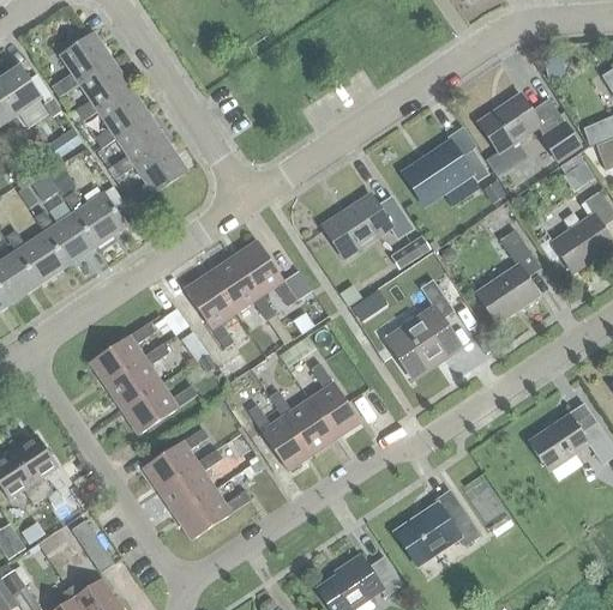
[(62,94),(77,84),(113,60),(94,31),(58,55),(70,73),(55,83),(62,94)]
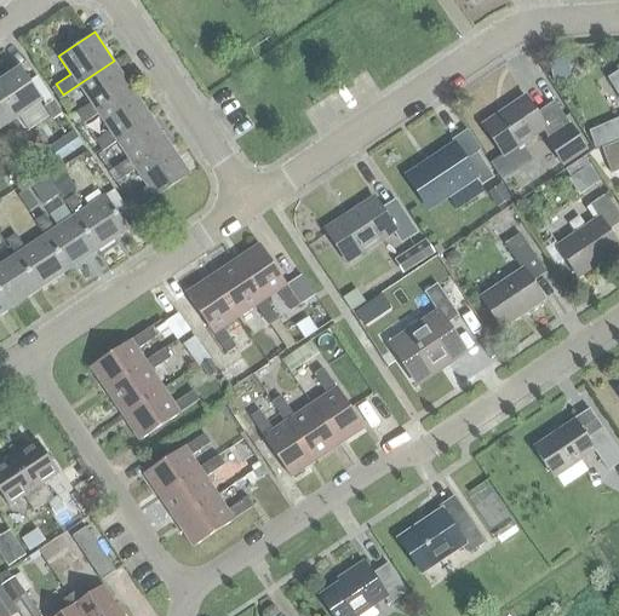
[(407,69),(414,64),(405,50),(397,55),(407,69)]
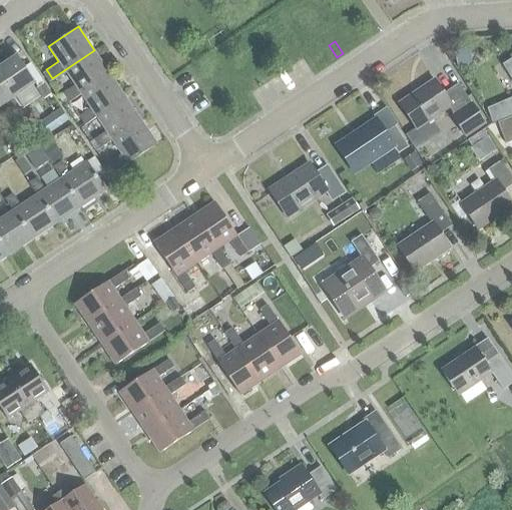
[(94,50),(64,70),(74,84),(63,92),(68,100),(79,92),(109,72),(94,50)]
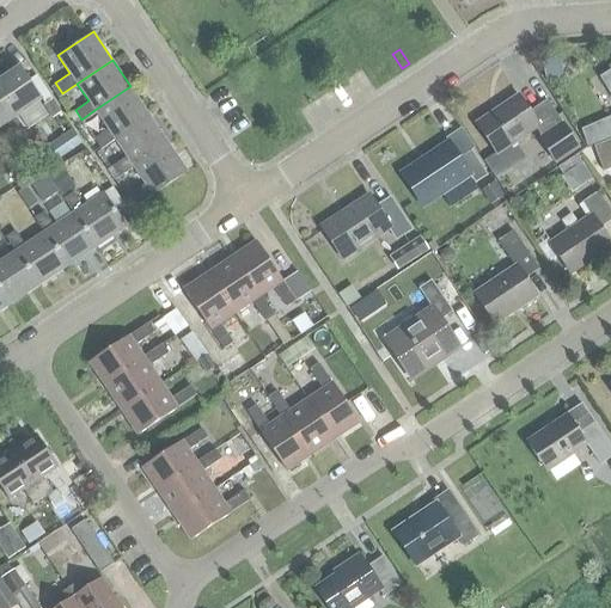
[(18,65),(0,75),(0,93),(14,115),(7,118),(18,135),(29,128),(18,112),(40,97),(28,78),(18,65)]
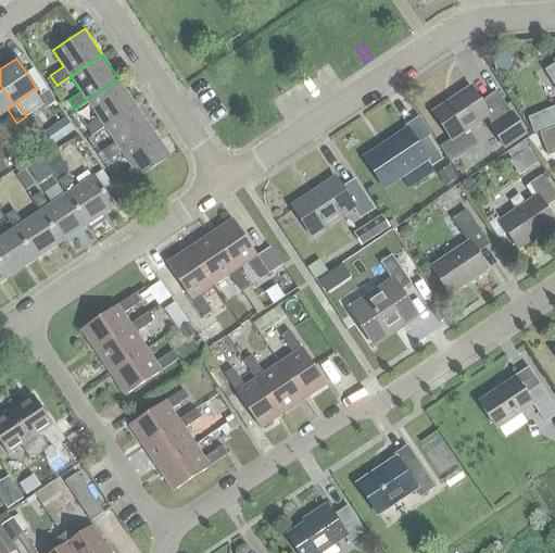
[(554,61),(544,68),(554,86),(554,61)]
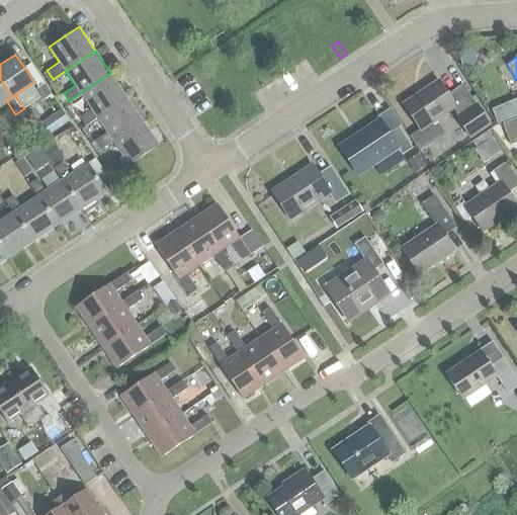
[(29,62),(23,66),(33,82),(36,86),(42,81),(29,62)]
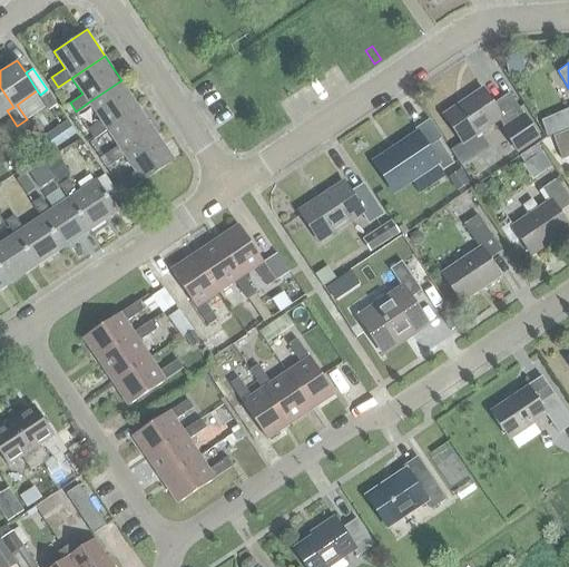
[(121,80),(88,103),(99,119),(87,128),(92,136),(106,129),(139,107),(121,80)]
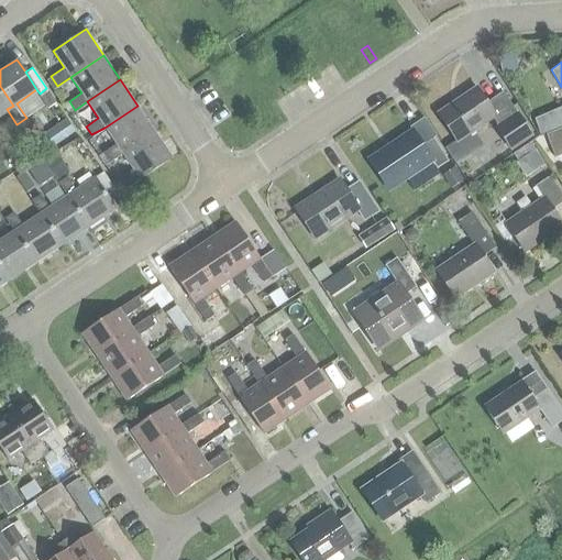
[(440,110),(458,138),(493,113),(498,122),(496,124),(510,145),(532,131),(517,110),(504,90),(487,100),(477,85),(440,110)]
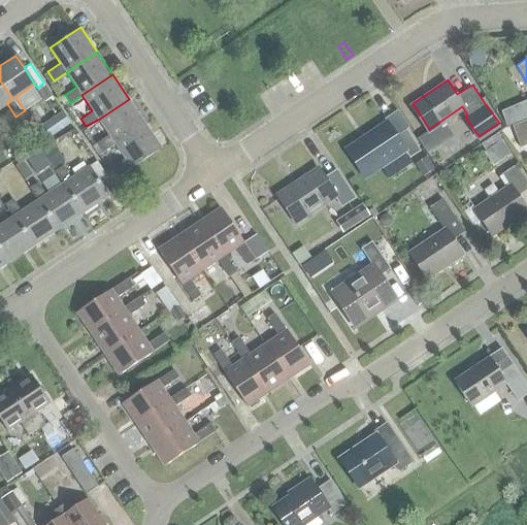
[(0,127),(2,126),(0,122),(0,106),(6,102),(12,99),(0,80),(0,127)]
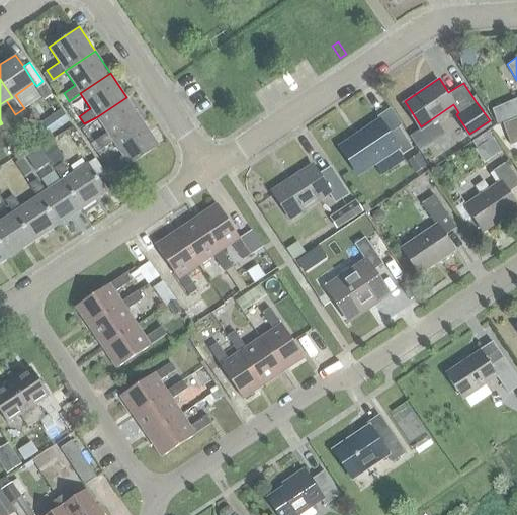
[(36,86),(34,87),(42,98),(51,93),(42,81),(36,86)]
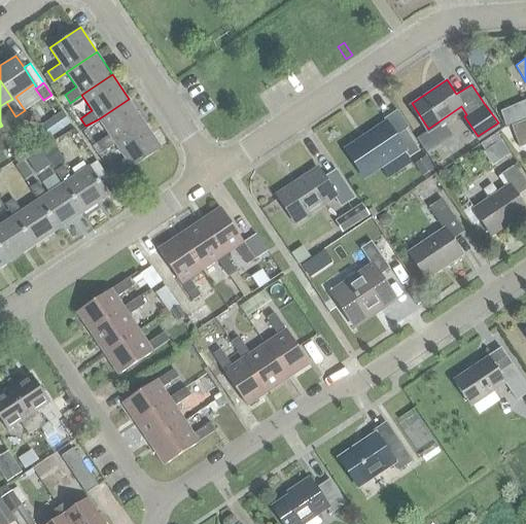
[(129,99),(98,119),(108,134),(97,142),(102,150),(113,143),(144,123),(129,99)]
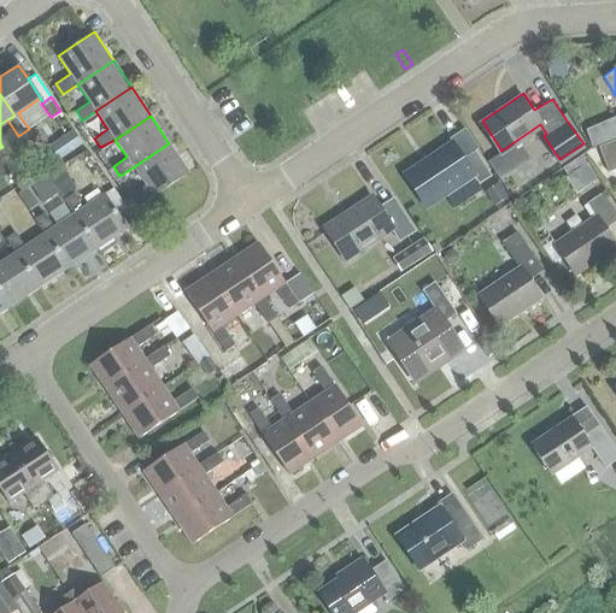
[(68,133),(59,137),(68,151),(76,146),(68,133)]
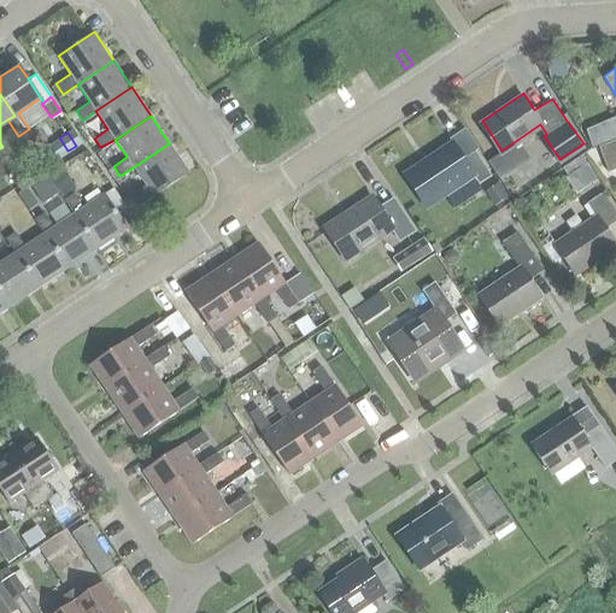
[(405,172),(426,204),(474,172),(480,181),(490,174),(473,148),(463,155),(452,141),(405,172)]
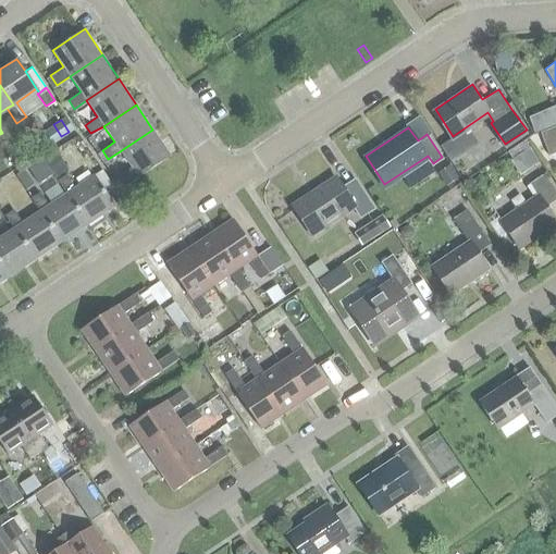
[(555,127),(542,133),(551,156),(555,154),(555,127)]
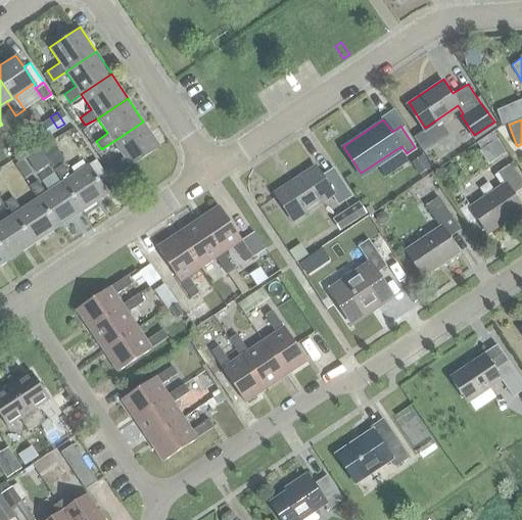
[(112,142),(123,156),(111,163),(117,174),(159,145),(143,122),(112,142)]
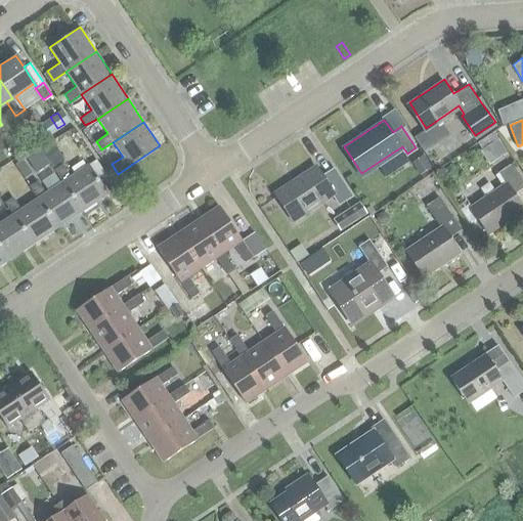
[(447,133),(440,122),(426,131),(433,142),(447,133)]
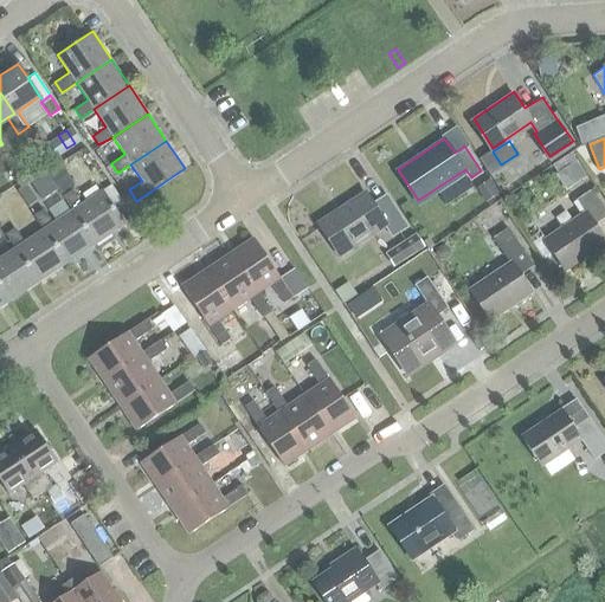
[(490,149),(477,157),(488,173),(501,164),(493,151),(490,149)]
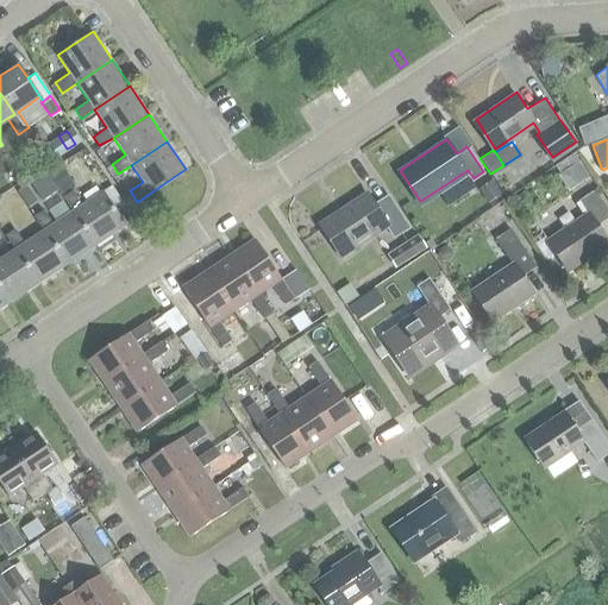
[(557,174),(568,190),(588,176),(578,159),(572,163),(569,157),(555,165),(558,172),(557,174)]
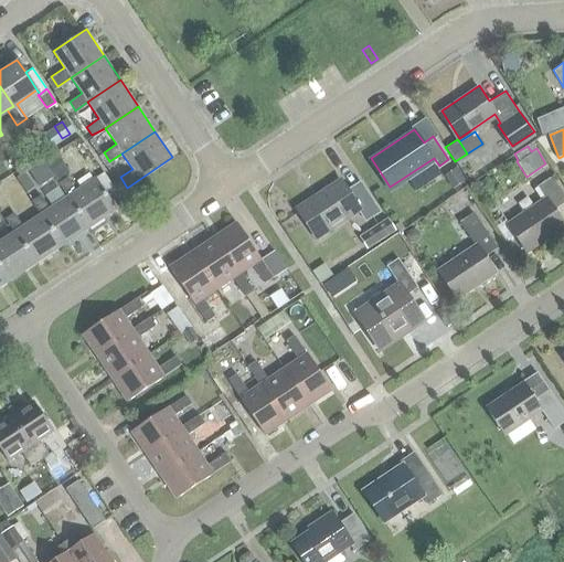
[(55,152),(44,160),(56,178),(67,170),(55,152)]
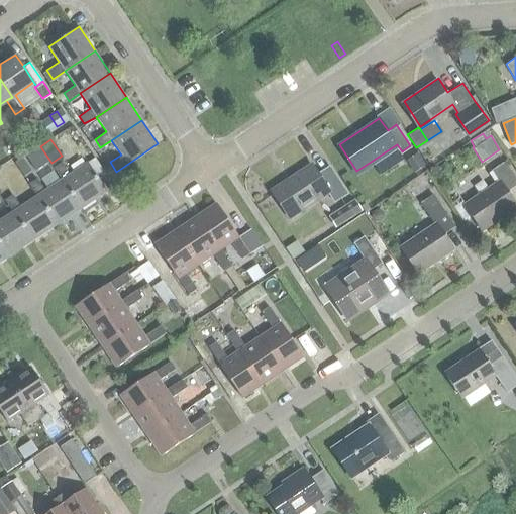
[(416,151),(405,159),(413,171),(424,164),(416,151)]
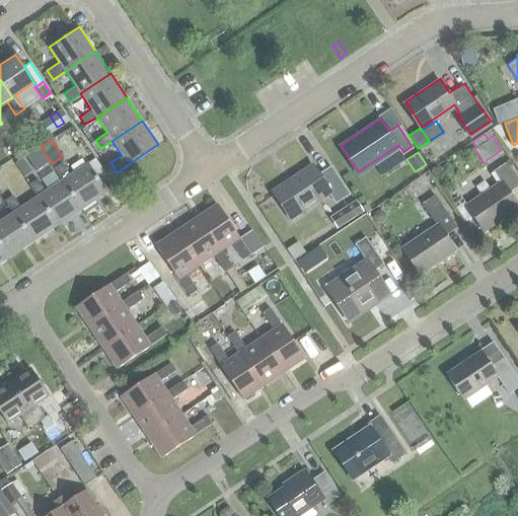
[(468,204),(485,228),(517,206),(517,204),(509,191),(517,185),(517,178),(506,161),(494,169),(502,182),(468,204)]
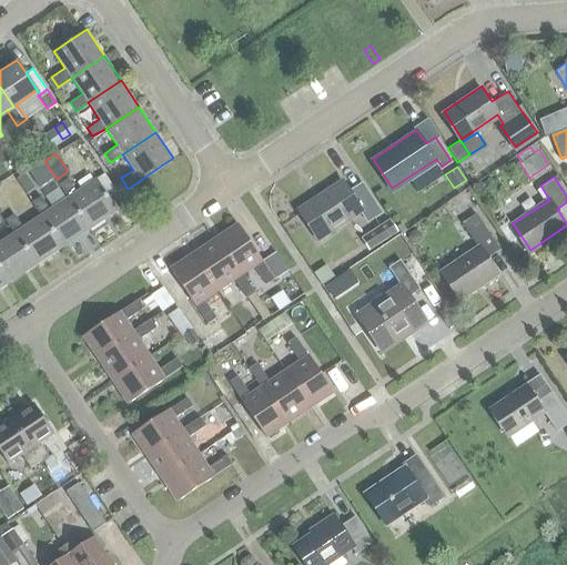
[(88,229),(115,211),(117,210),(95,178),(76,190),(68,178),(59,183),(67,195),(88,229)]
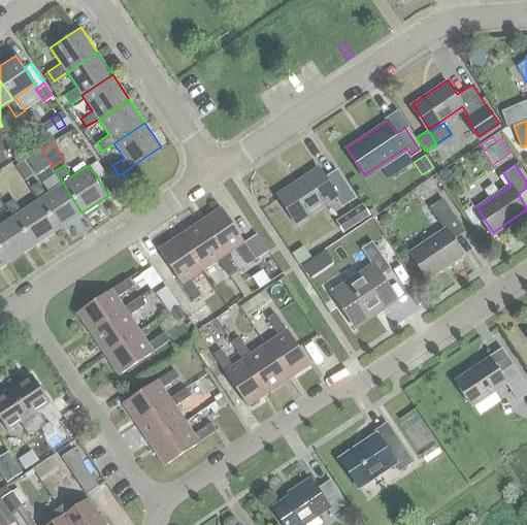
[(342,203),(354,196),(355,195),(337,169),(325,177),(318,167),(277,193),(297,222),(336,195),(342,203)]
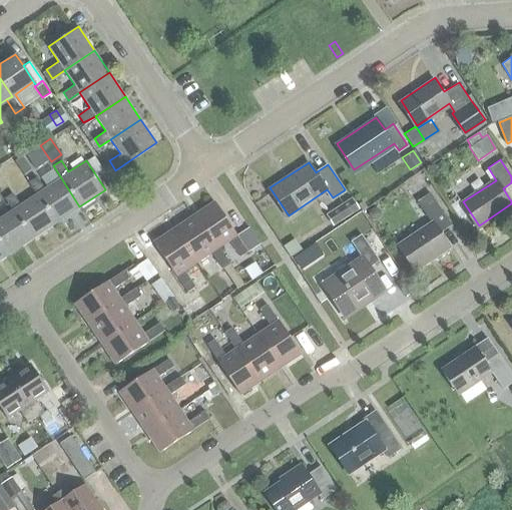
[(55,222),(79,206),(60,176),(44,187),(37,176),(28,181),(35,193),(55,222)]
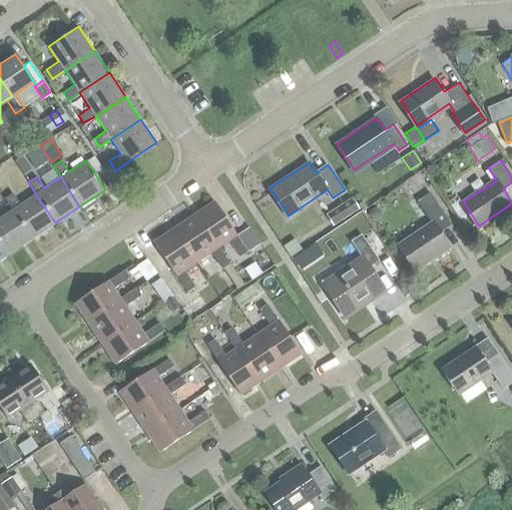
[(35,193),(19,204),(11,192),(3,198),(11,209),(30,238),(55,222),(35,193)]
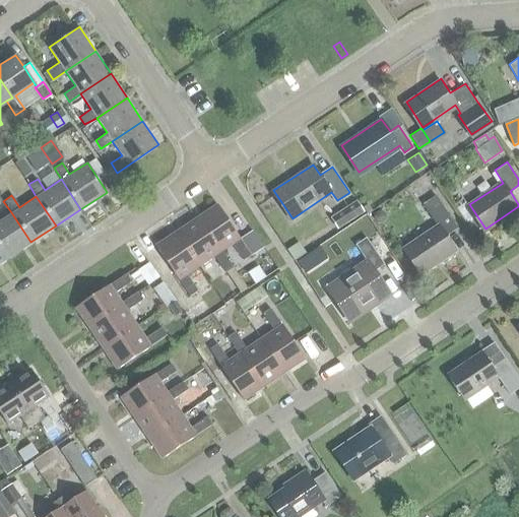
[(422,203),(436,225),(403,247),(422,273),(457,249),(448,234),(456,228),(434,195),(422,203)]
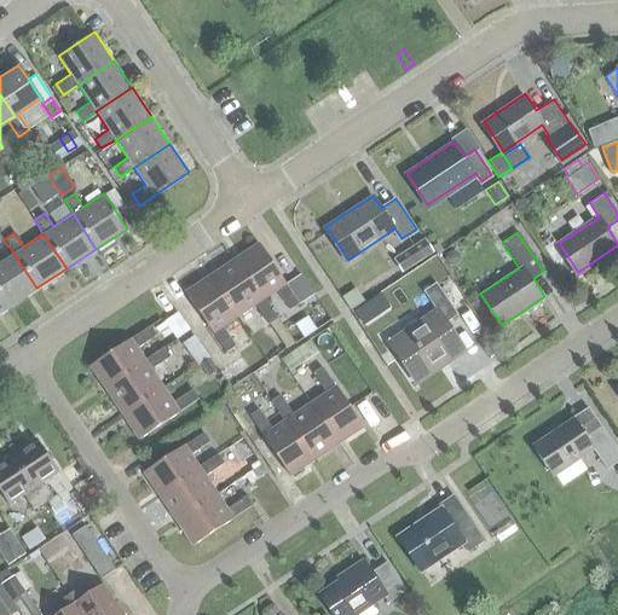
[(400,270),(432,250),(422,237),(392,256),(400,270)]
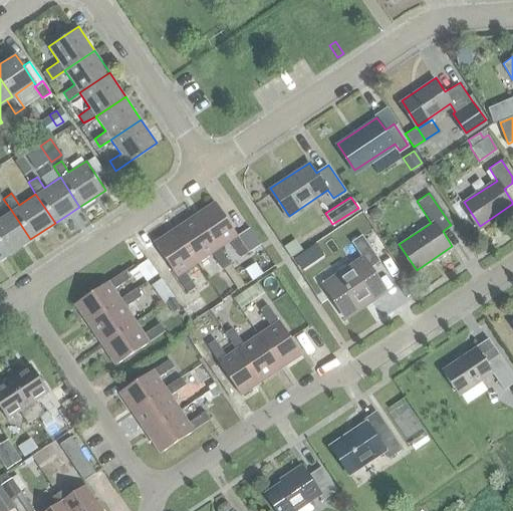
[(218,249),(220,247),(230,240),(242,256),(249,251),(244,245),(238,235),(239,235),(239,234),(216,201),(196,215),(218,249)]
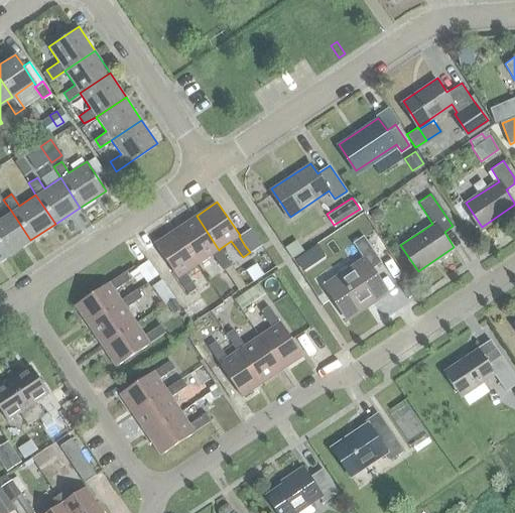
[(0,246),(6,256),(30,240),(11,211),(0,217),(0,246)]
